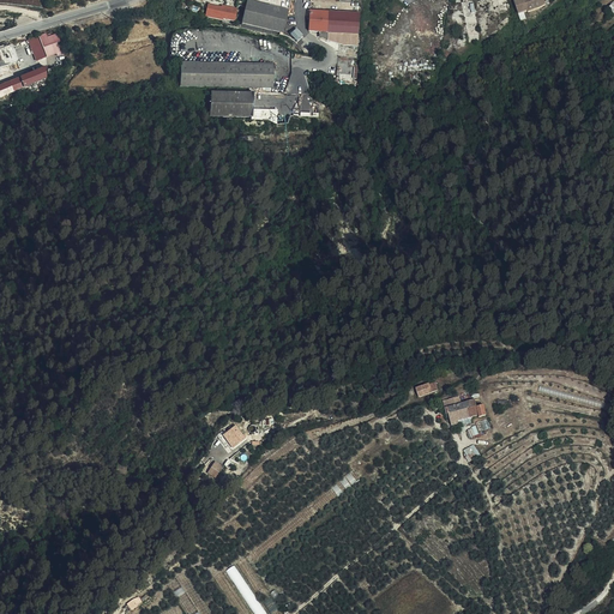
[(513,0),(516,8),(517,13),(518,16),(528,12),(528,13),(540,10),(545,6),(543,2),(542,0),(513,0)]
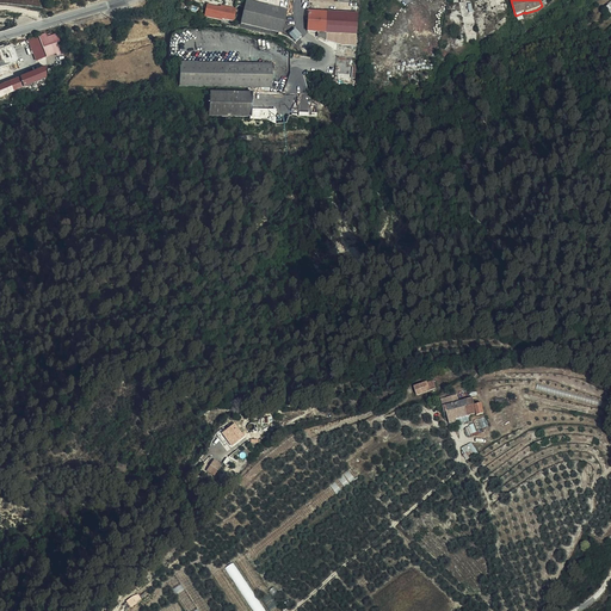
[(241,25),(282,34),(287,11),(246,1),(241,25)]
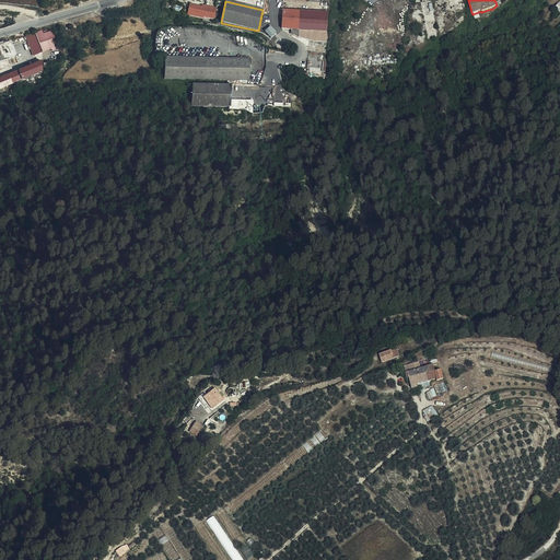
[(203,18),(213,20),(217,9),(202,6),(202,8),(190,6),(188,15),(202,19),(203,18)]
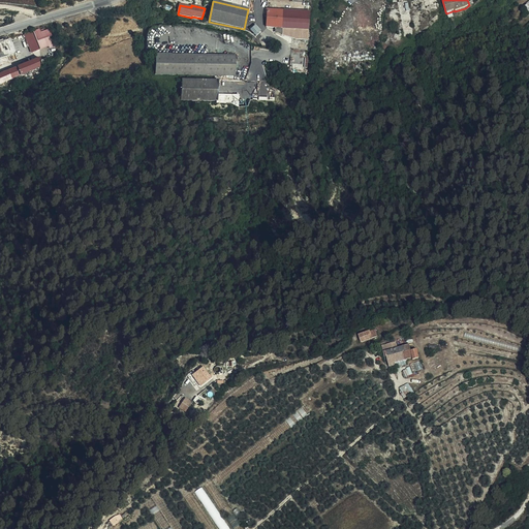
[(266,28),(275,28),(282,28),(282,35),(297,39),(308,40),(310,11),(303,11),(283,10),(267,9),(266,28)]
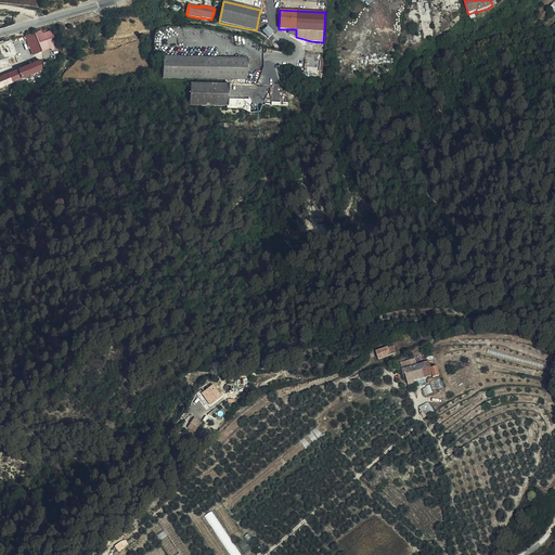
[(262,31),(269,38),(274,33),(268,26),(262,31)]
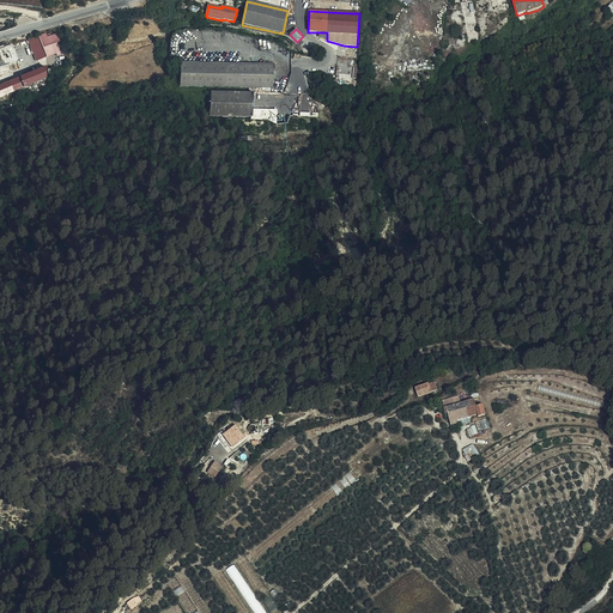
[(46,58),(58,48),(56,43),(59,42),(56,35),(50,36),(48,37),(47,36),(46,34),(38,36),(46,58)]
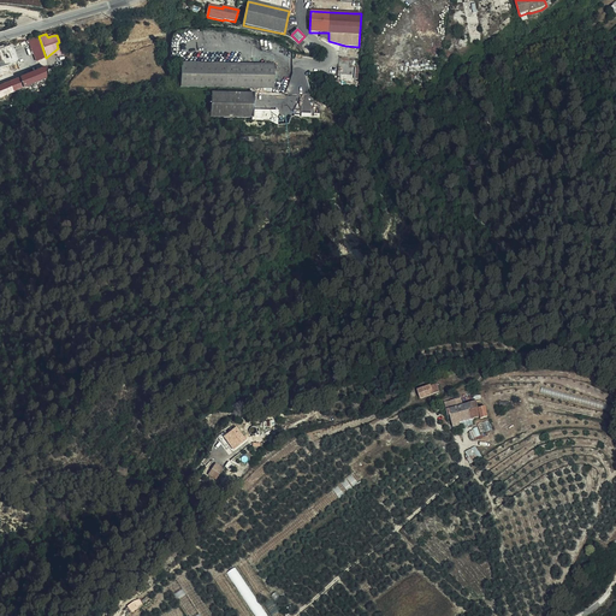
[(36,61),(46,58),(39,36),(29,40),(36,61)]
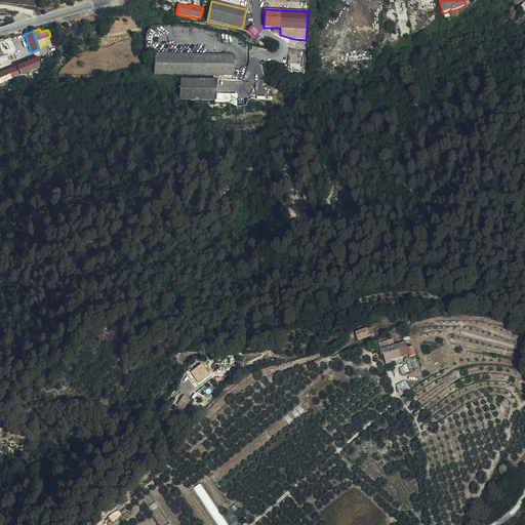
[(53,51),(61,46),(57,40),(50,44),(51,47),(53,51)]
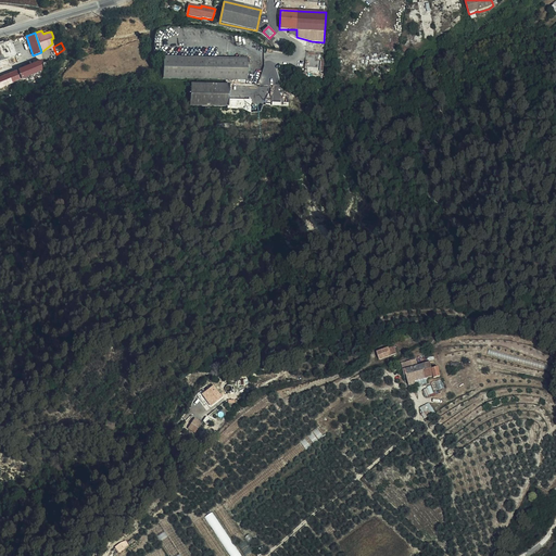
[(197,79),(247,80),(247,58),(163,57),(163,79),(197,79)]
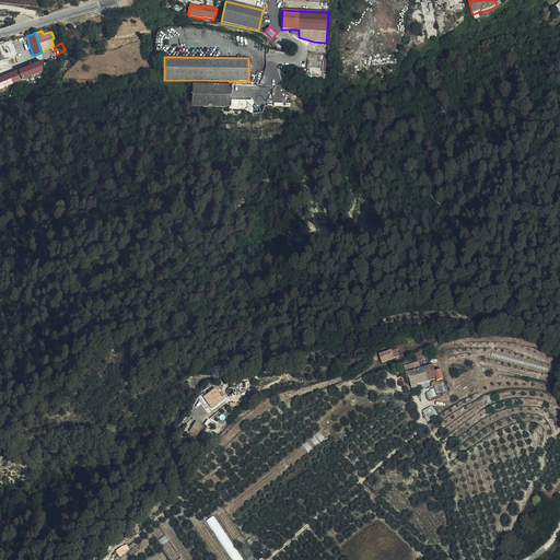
[(13,73),(0,77),(0,84),(1,88),(3,88),(3,90),(16,85),(13,73)]
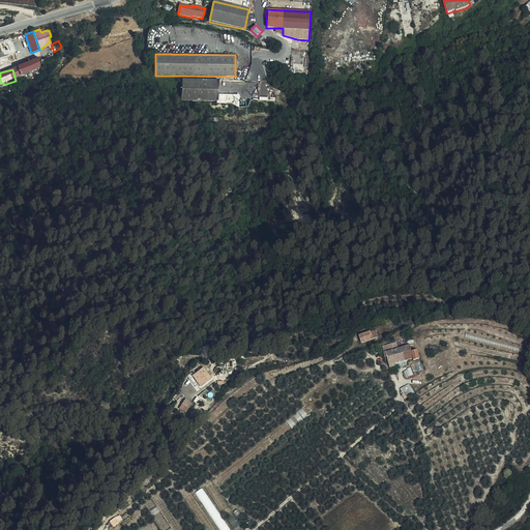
[(217,100),(218,80),(181,80),(181,91),(181,100),(217,100)]
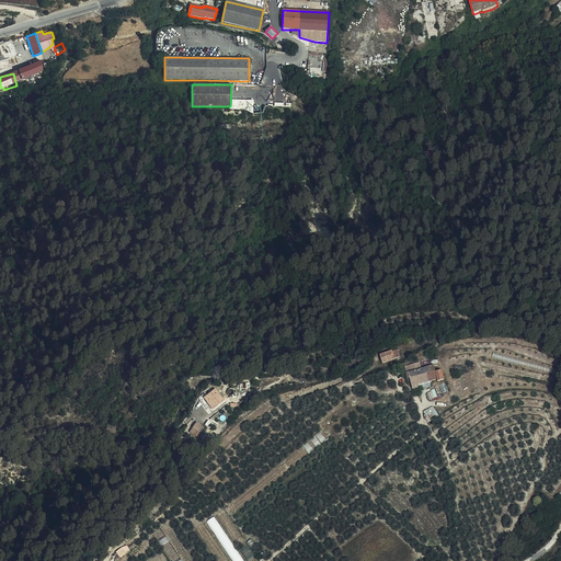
[(400,357),(398,351),(380,356),(382,363),(395,358),(400,357)]
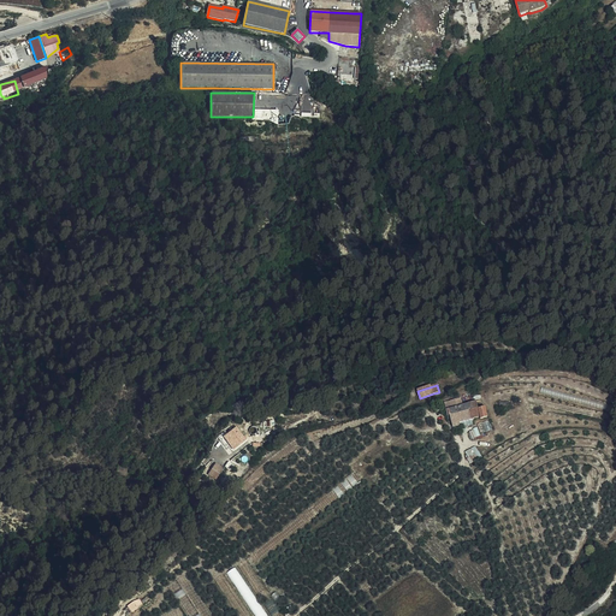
[(486,409),(485,408),(478,409),(477,402),(462,406),(463,404),(462,403),(461,400),(451,402),(451,403),(452,409),(451,409),(448,410),(449,413),(446,413),(446,416),(450,415),(452,428),(454,428),(460,426),(460,422),(480,416),(481,419),(487,418),(486,409)]
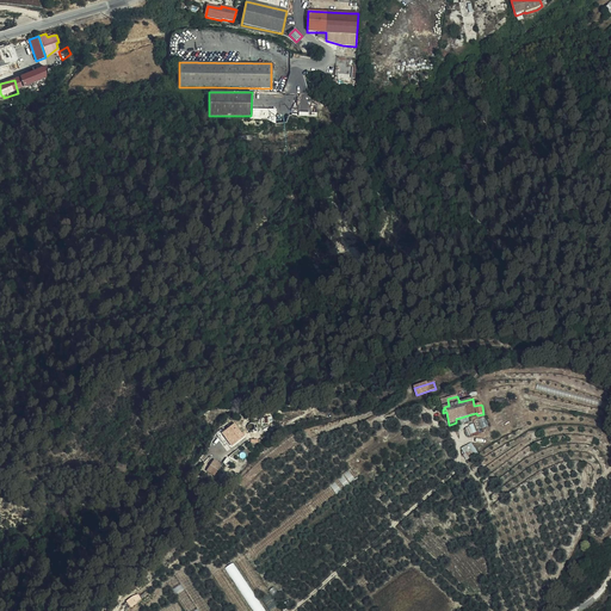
[(229,440),(235,436),(240,432),(233,424),(222,433),(226,438),(227,437),(229,440)]
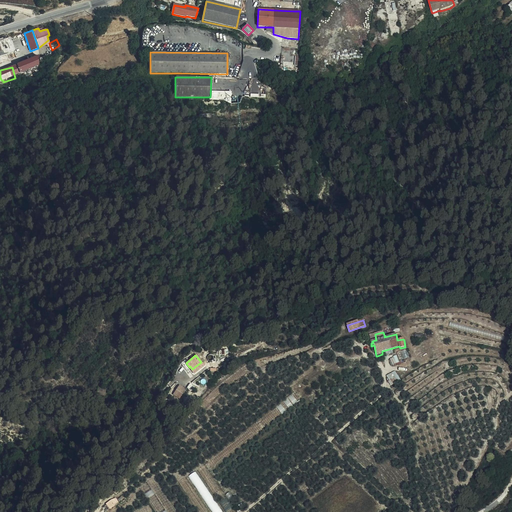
[(386,375),(391,385),(401,380),(396,370),(386,375)]
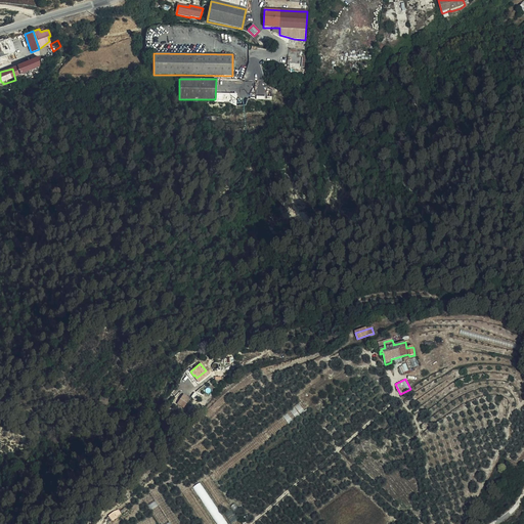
[(183,408),(189,399),(183,395),(178,404),(183,408)]
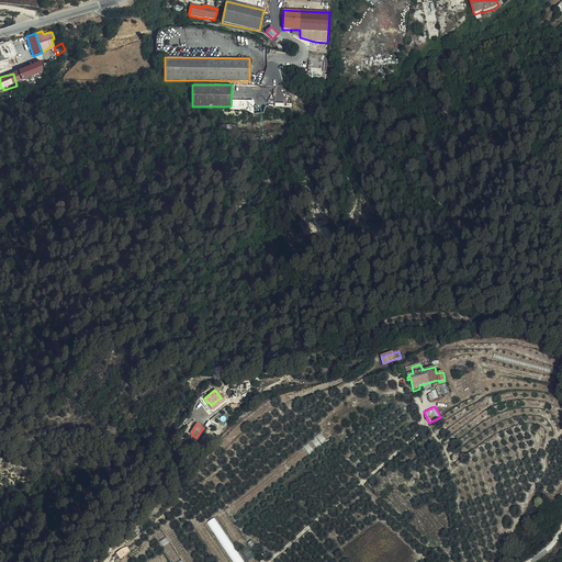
[(115,429),(115,426),(111,425),(110,427),(108,427),(105,433),(114,435),(116,429),(115,429)]
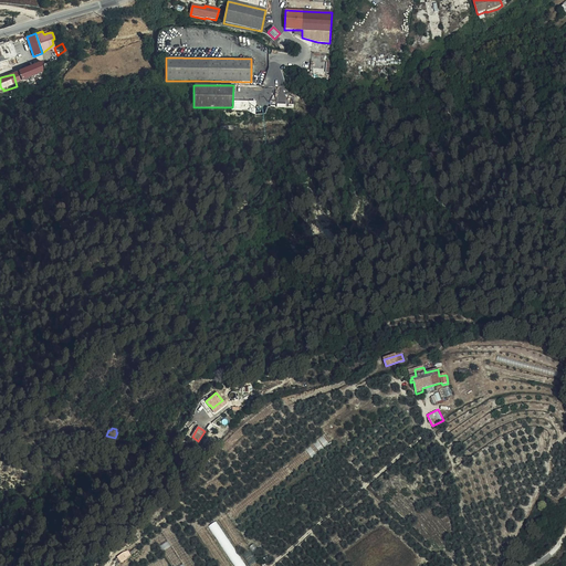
[(123,554),(123,553),(117,557),(117,558),(121,563),(122,564),(127,558),(126,557),(129,556),(125,552),(123,554)]
